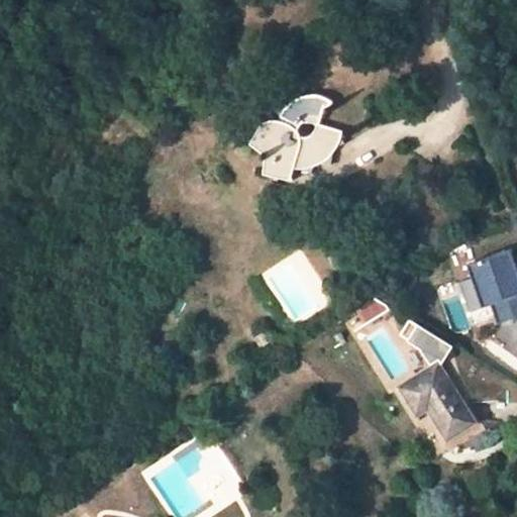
[(261,125),(248,145),(265,158),(264,176),(290,182),(294,170),(316,174),(317,165),(328,159),(334,163),(336,157),(337,148),(344,145),(340,138),(342,132),(319,125),(325,108),(327,109),(332,103),(324,99),(315,97),(308,97),(300,99),(292,102),(284,109),(280,114),(295,126),(277,122),(272,122),(261,125)]
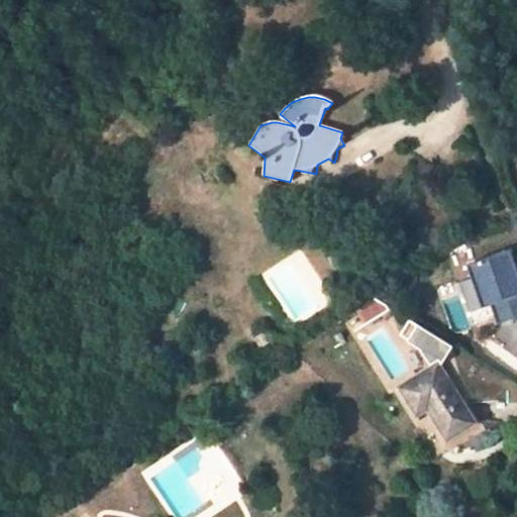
[(497,322),(516,315),(516,270),(510,248),(467,264),(472,277),(482,307),(491,304),(494,316),(497,322)]
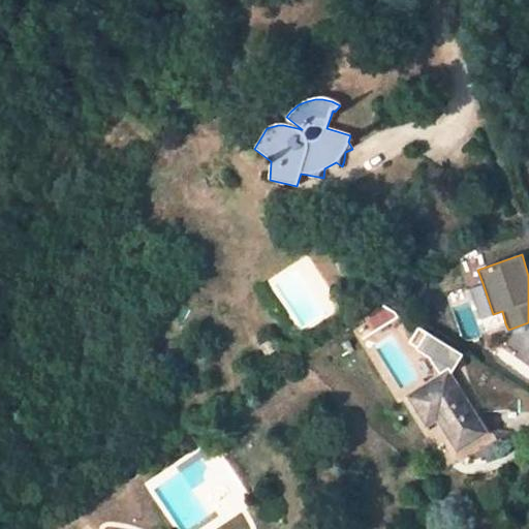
[(470,288),(480,318),(493,314),(483,283),(470,288)]
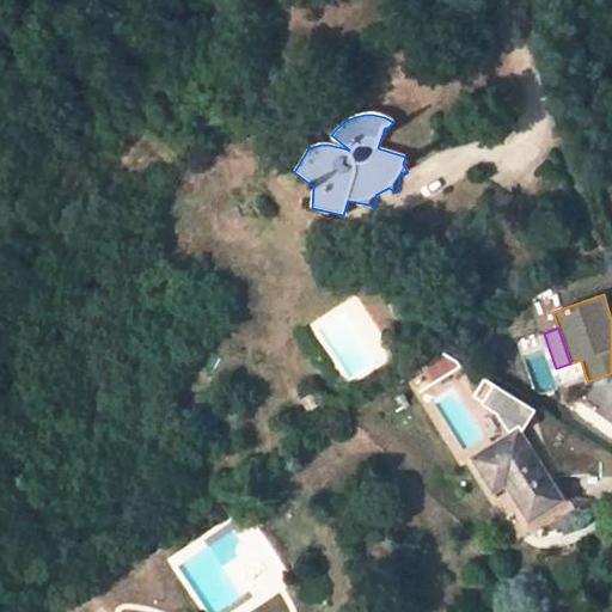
[(575,378),(585,374),(581,360),(570,363),(575,378)]
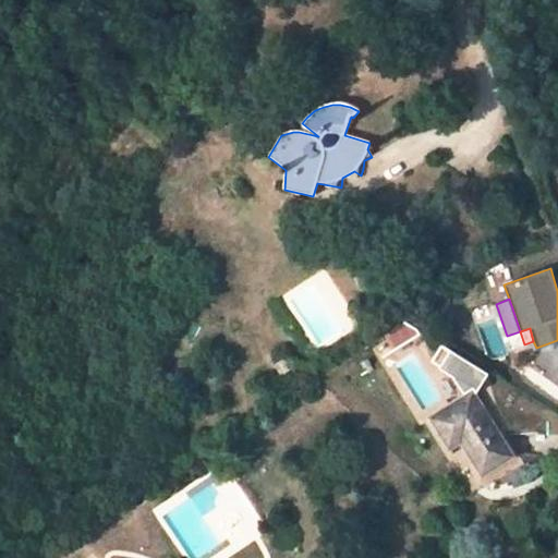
[(404,358),(396,343),(384,350),(392,366),(404,358)]
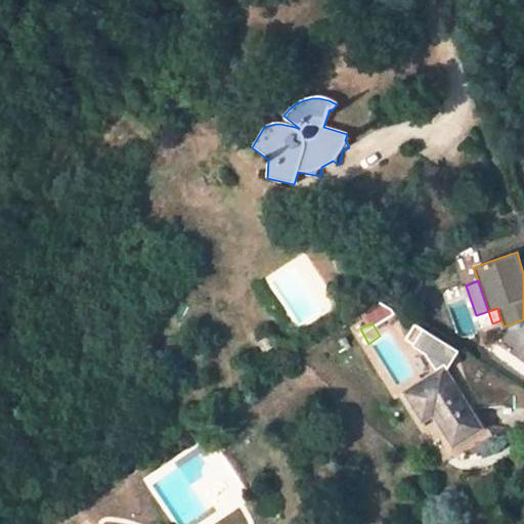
[(360,329),(345,339),(354,352),(368,344),(360,329)]
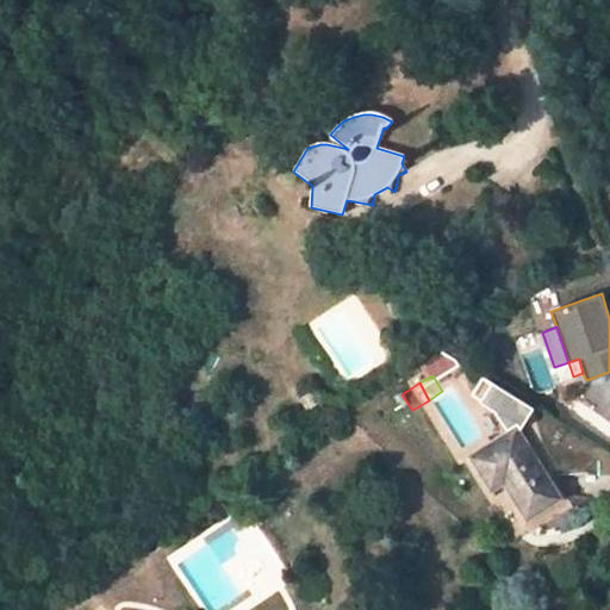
[(515,430),(470,458),(490,491),(502,484),(526,521),(559,500),(515,430)]
